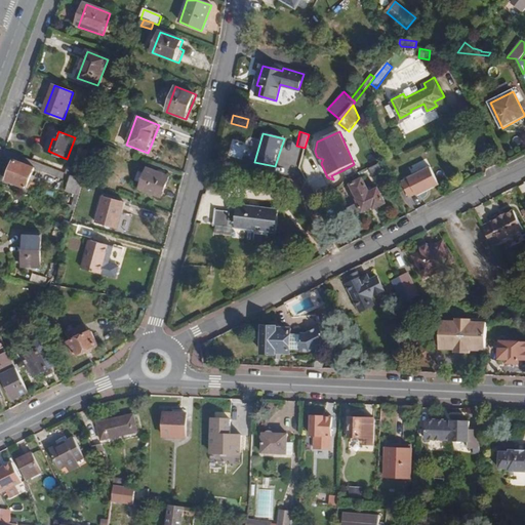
[(28,189),(36,167),(15,160),(7,180),(28,189)]
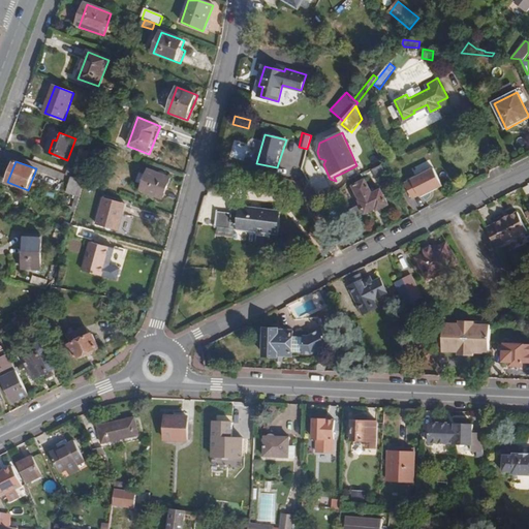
[(255,170),(220,161),(219,165),(224,166),(224,168),(247,175),(248,173),(253,174),(255,170)]
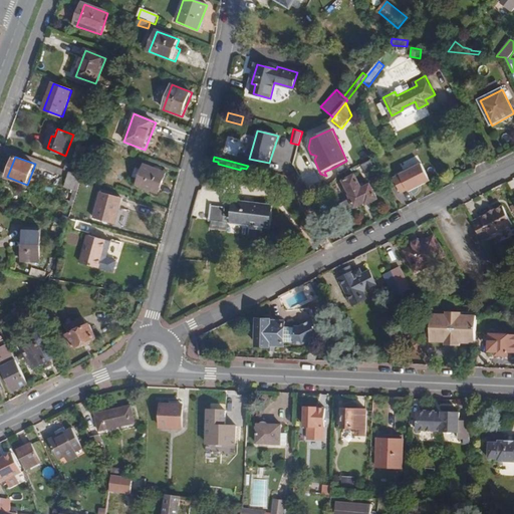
[(66,164),(63,169),(69,172),(70,172),(72,167),(66,164)]
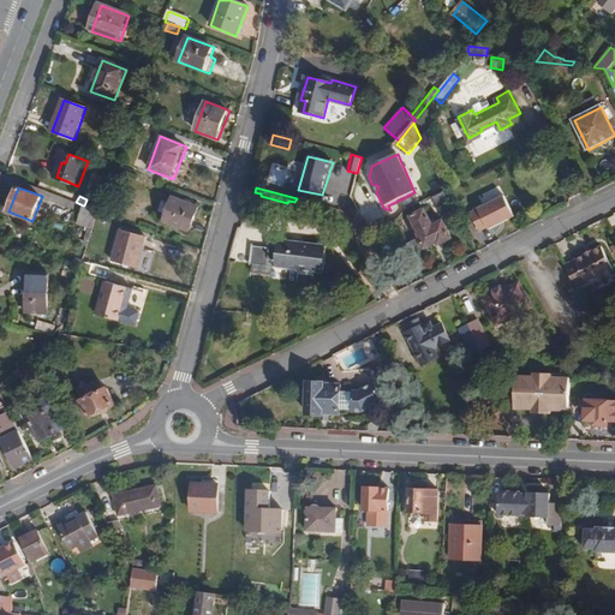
[(100,212),(103,201),(88,196),(87,199),(84,206),(100,212)]
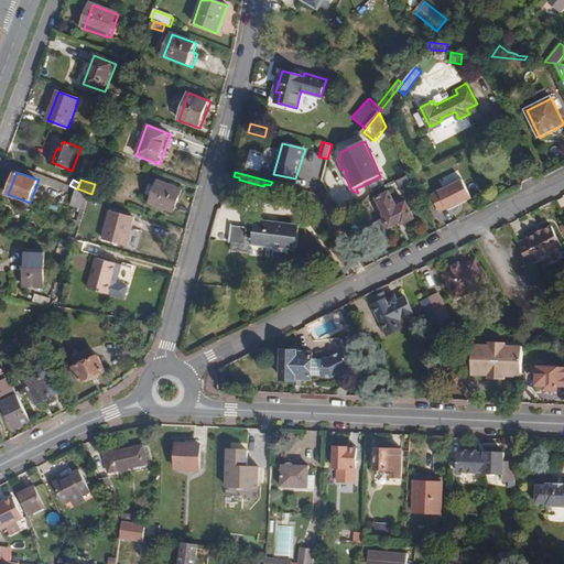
[(473,201),(463,180),(437,192),(447,209),(448,212),(473,201)]
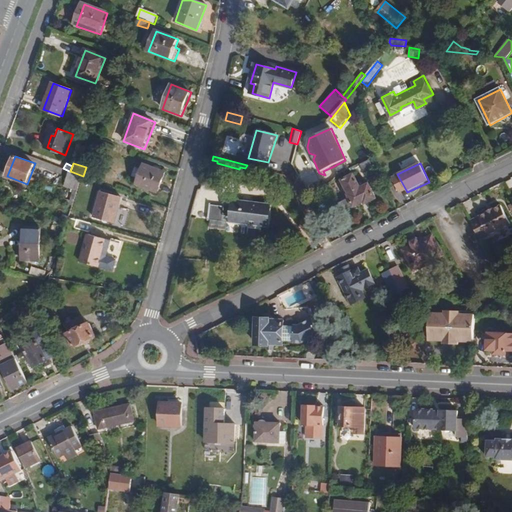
[(157,192),(165,173),(141,164),(134,183),(157,192)]
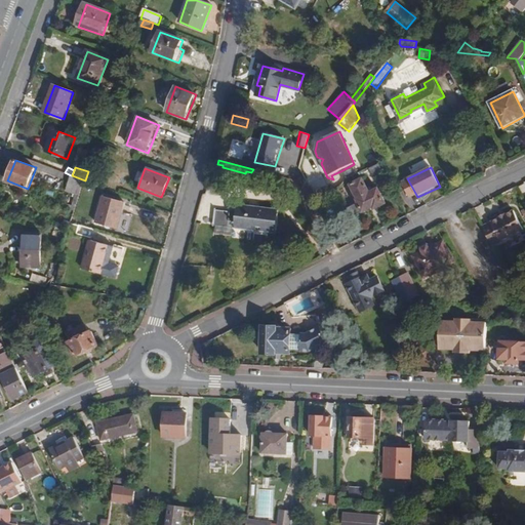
[(72,175),(71,175),(65,192),(75,195),(72,205),(66,203),(65,207),(75,211),(81,191),(85,180),(72,175)]
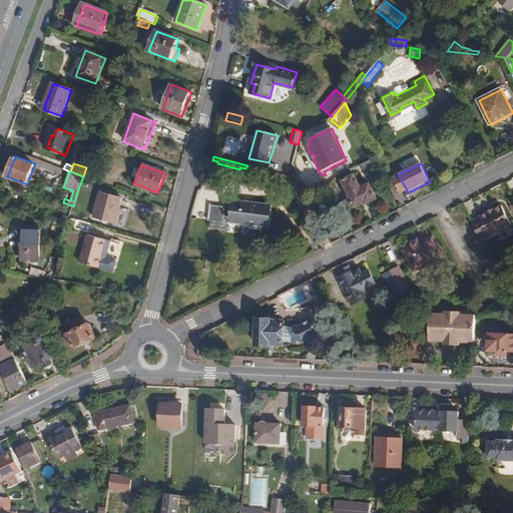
[(378,198),(370,183),(362,187),(355,174),(344,179),(350,193),(349,194),(355,206),(366,202),(367,203),(378,198)]
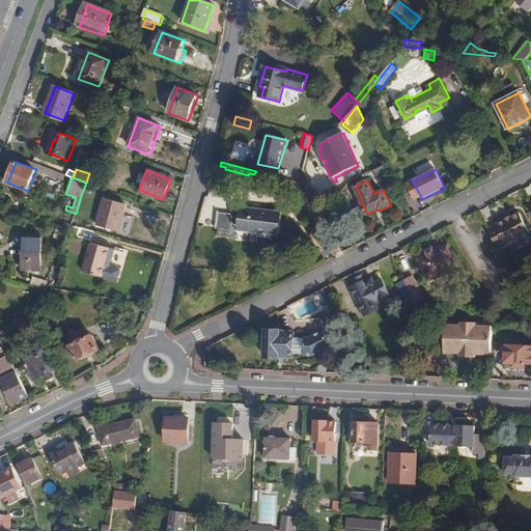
[(421,197),(412,180),(406,184),(414,201),(421,197)]
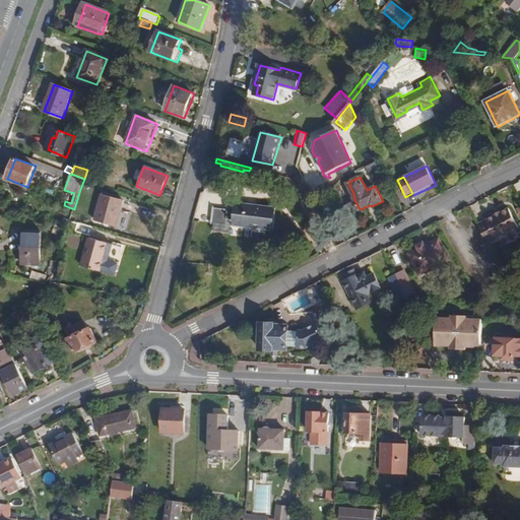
[(118,226),(125,201),(105,195),(98,221),(118,226)]
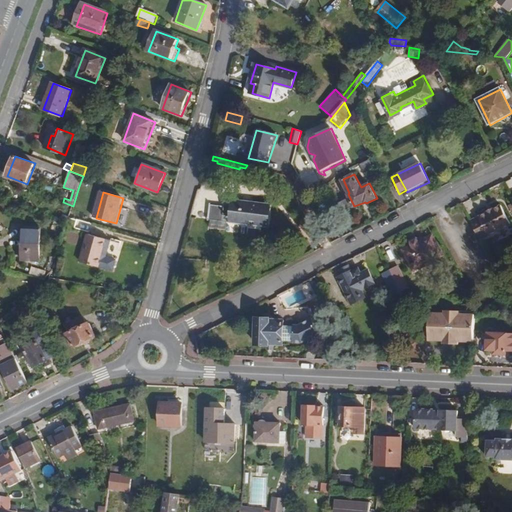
[(271,229),(275,204),(234,197),(232,207),(213,204),(210,219),(214,219),(230,222),(271,229)]
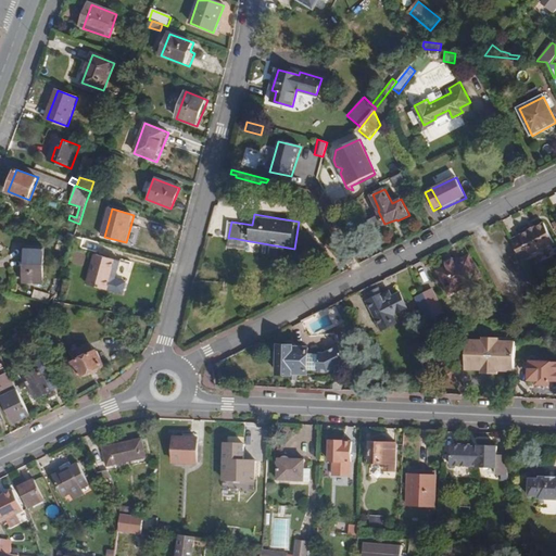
[(555,243),(545,223),(513,240),(522,261),(555,243)]
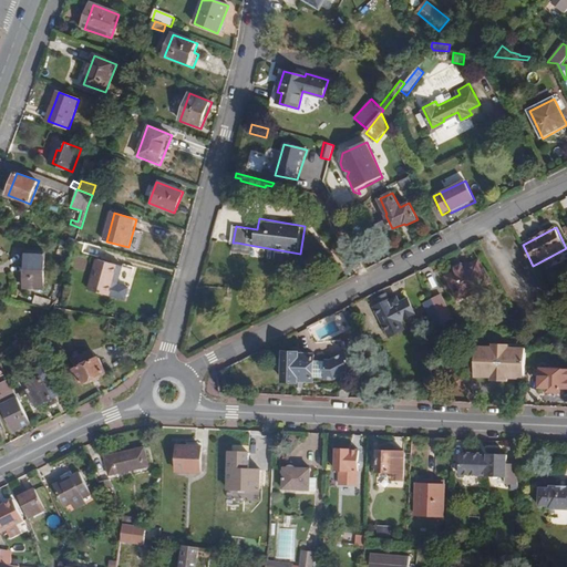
[(254,254),(255,246),(237,243),(236,251),(254,254)]
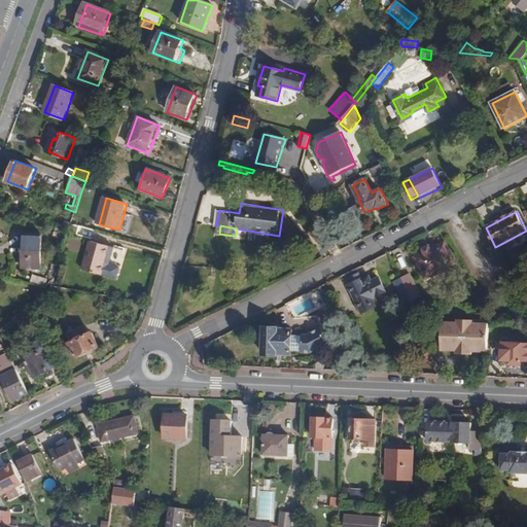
[(41,257),(42,245),(36,245),(37,241),(34,241),(34,237),(24,237),(24,264),(31,264),(31,257),(41,257)]
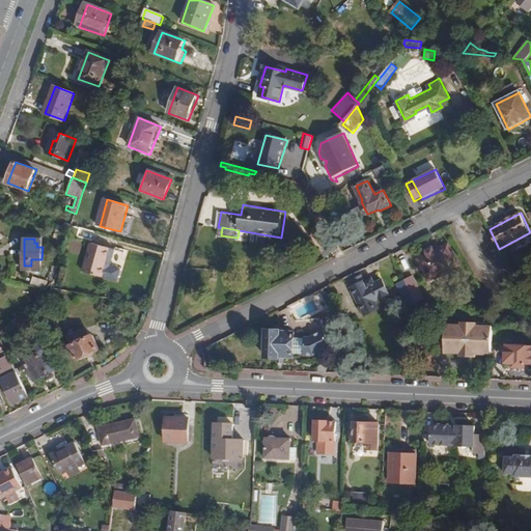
[(112,259),(115,250),(91,244),(83,272),(101,277),(104,268),(107,258),(112,259)]
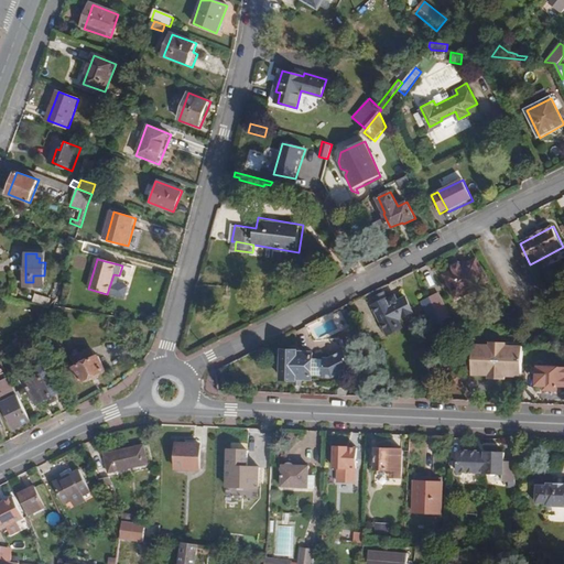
[(487,281),(476,260),(444,275),(455,297),(487,281)]
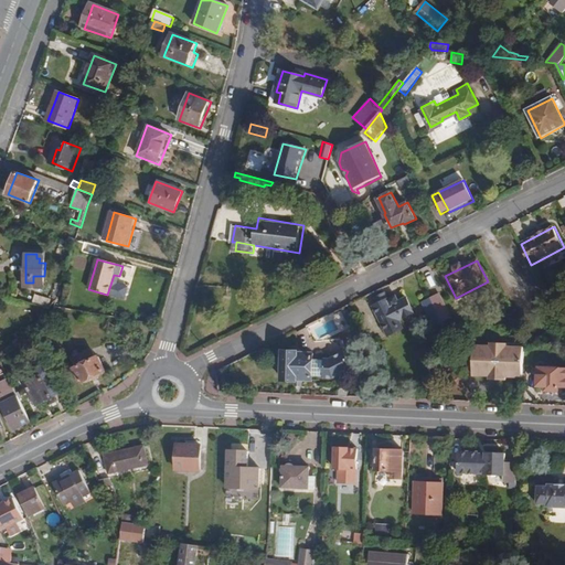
[(35,292),(31,302),(49,308),(57,299),(35,292)]
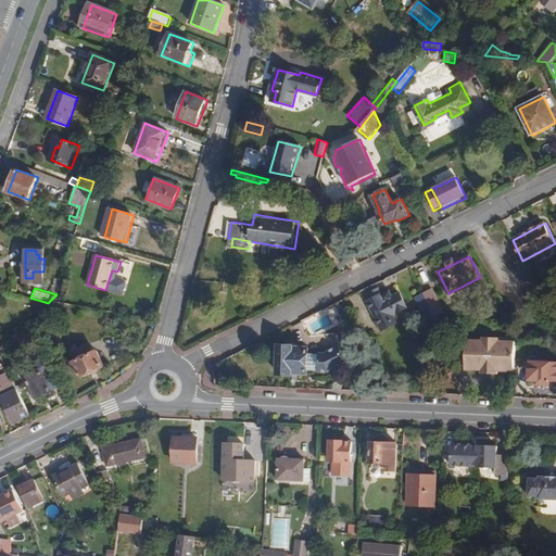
[(392,316),(407,308),(400,293),(392,297),(389,291),(382,294),(379,289),(368,294),(371,299),(367,302),(376,318),(375,320),(377,325),(380,325),(382,329),(395,323),(392,316)]
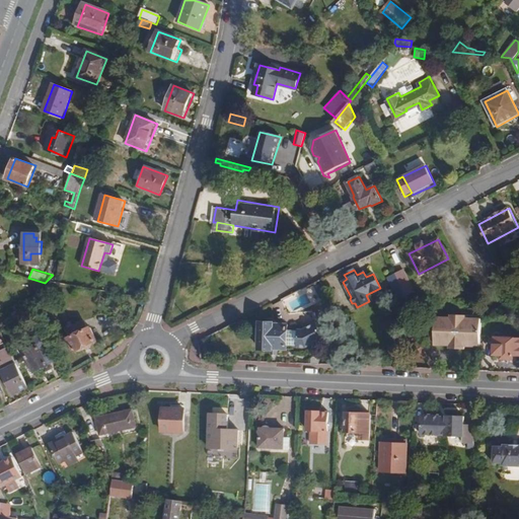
[(410,283),(402,270),(394,273),(398,281),(400,284),(403,282),(410,283)]
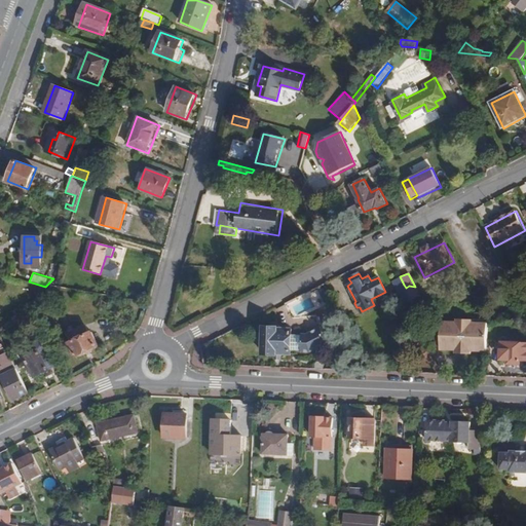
[(404,285),(400,276),(392,280),(397,289),(404,285)]
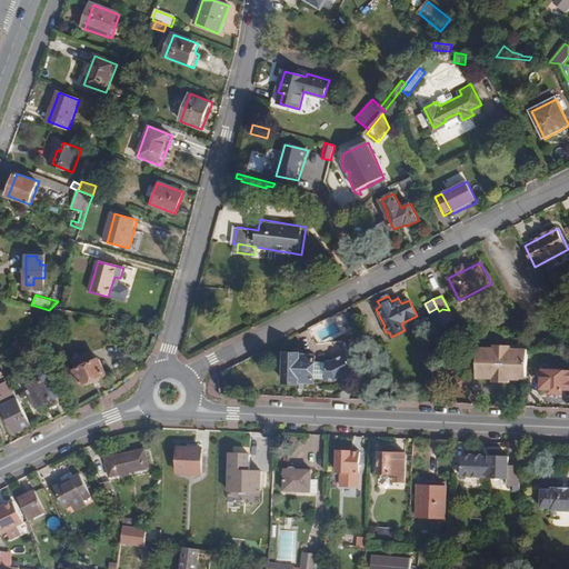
[(439,311),(437,308),(429,312),(437,327),(445,322),(439,311)]
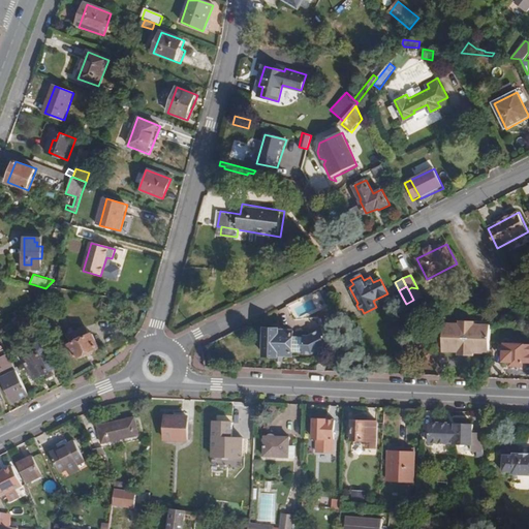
[(422,297),(417,288),(411,287),(408,289),(413,300),(422,297)]
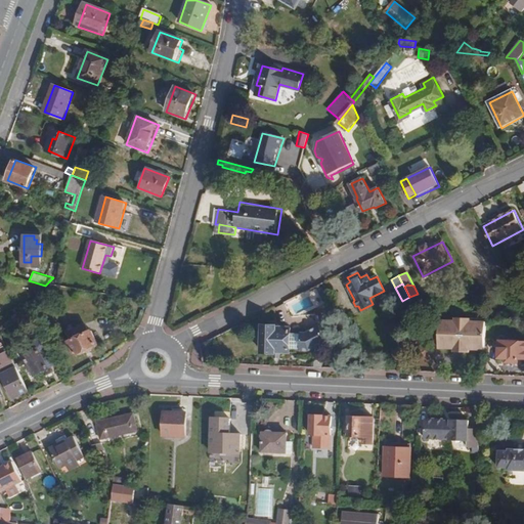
[(329,296),(323,287),(314,292),(319,301),(329,296)]
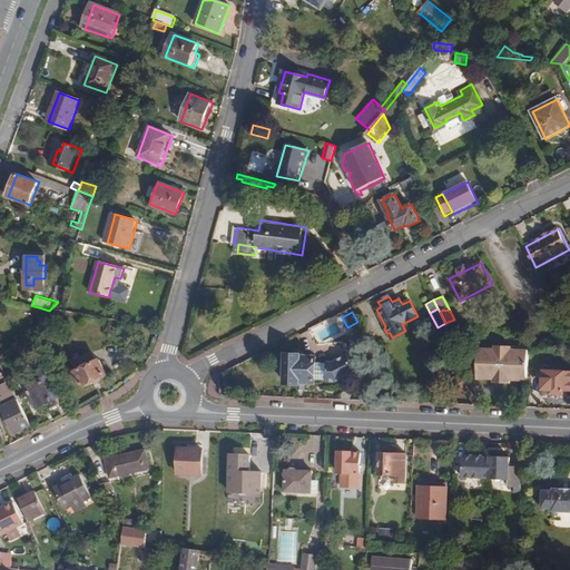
[(529,380),(530,351),(530,347),(513,347),(514,344),(497,343),(497,346),(480,346),(479,376),(495,377),(512,379),(529,380)]
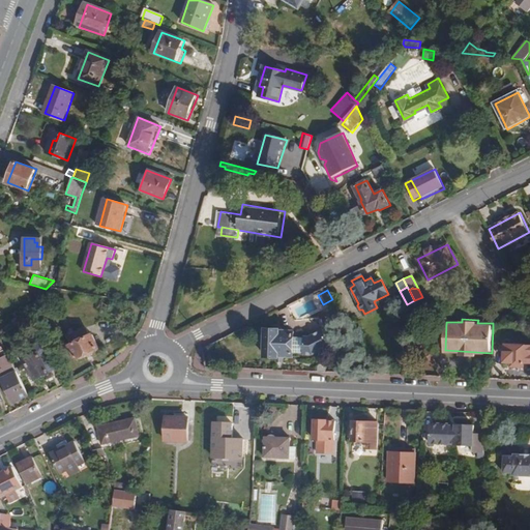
[(99,348),(92,334),(90,335),(86,328),(69,336),(74,344),(71,345),(78,359),(80,358),(82,359),(86,357),(87,355),(91,353),(92,353),(97,352),(97,349),(99,348)]
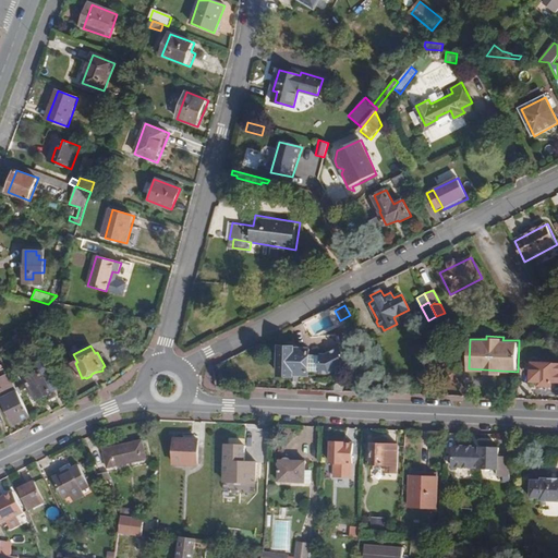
[(330,374),(350,364),(341,348),(326,355),(320,354),(320,356),(310,356),(311,350),(295,349),(295,348),(281,347),(280,375),(293,375),(299,375),(310,376),(310,372),(319,372),(319,374),(330,374)]
